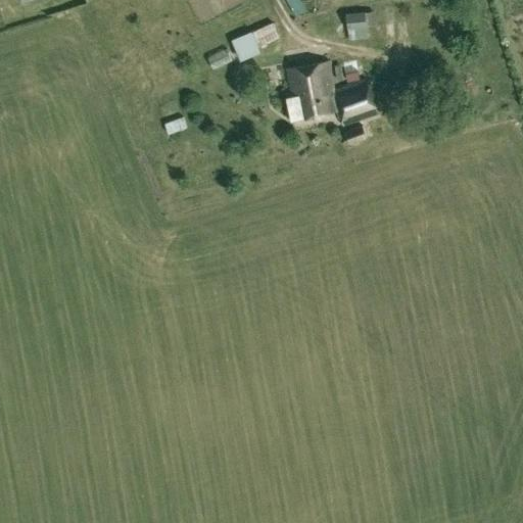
[(345,12),(347,30),(368,27),(366,10),(345,12)]
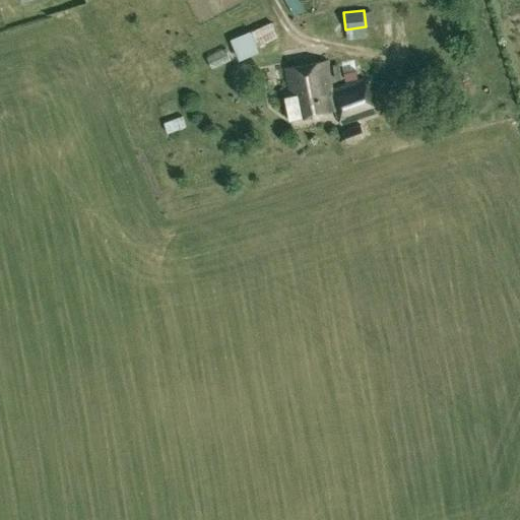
[(251,30),(258,45),(278,36),(272,21),(251,30)]
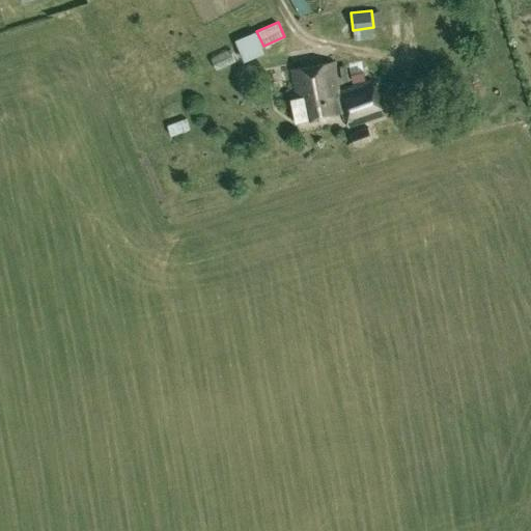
[(341,111),(346,126),(384,114),(371,81),(339,90),(335,62),(292,70),(298,96),(290,98),(296,121),(341,111)]
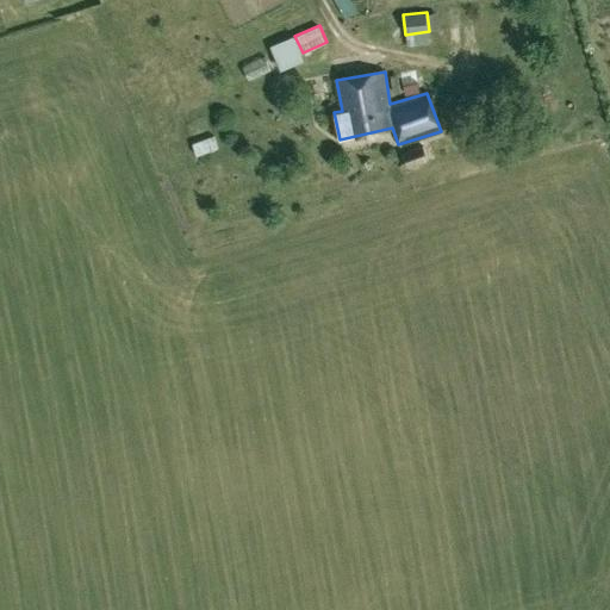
[(192,144),(199,165),(213,160),(211,150),(218,148),(213,136),(192,144)]
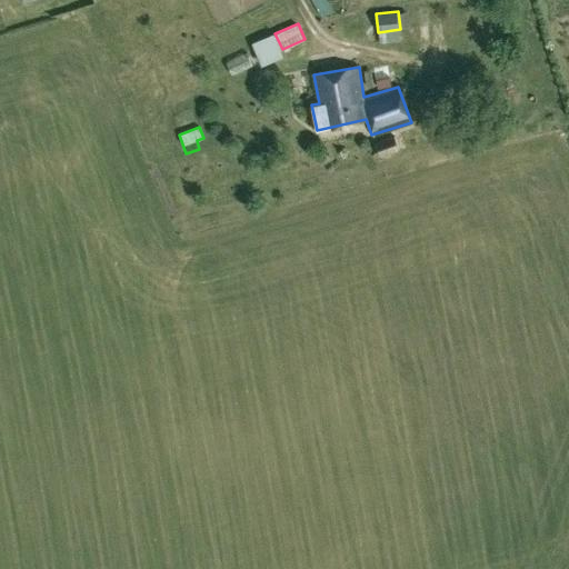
[(376,142),(380,156),(399,149),(395,136),(376,142)]
